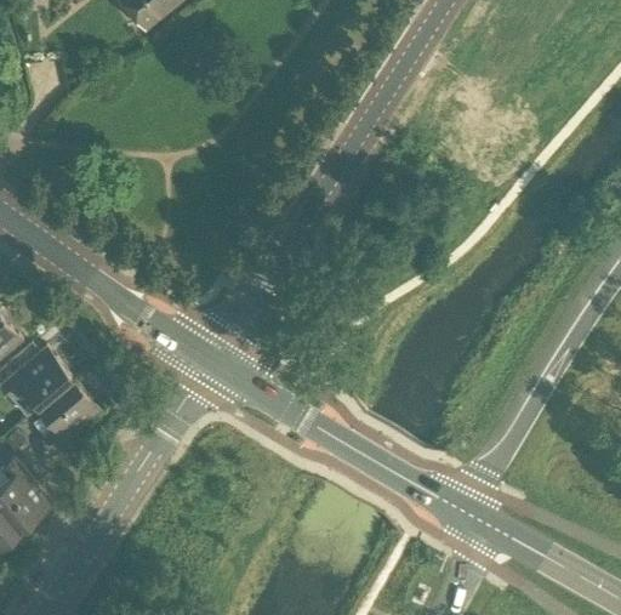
[(114,0),(144,34),(184,0),(114,0)]
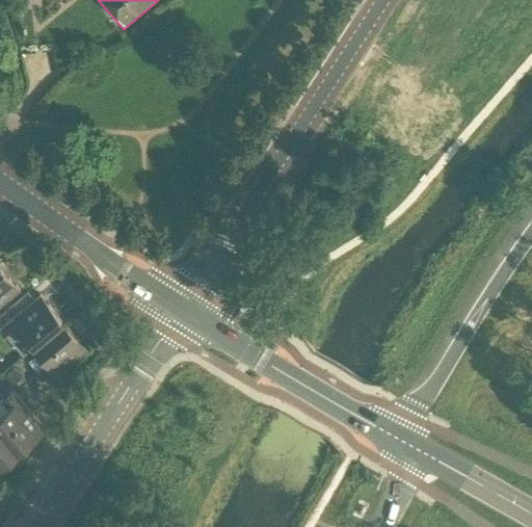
[(0,273),(0,311),(19,296),(0,273)]
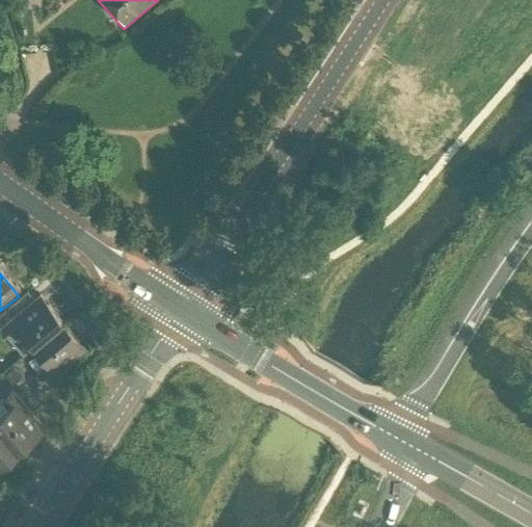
[(32,352),(62,327),(38,299),(0,332),(0,334),(9,345),(20,337),(32,352)]
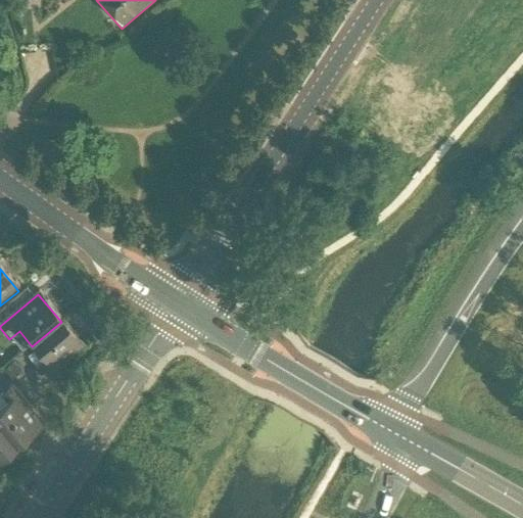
[(61,322),(32,346),(46,363),(37,371),(46,382),(85,349),(61,322)]
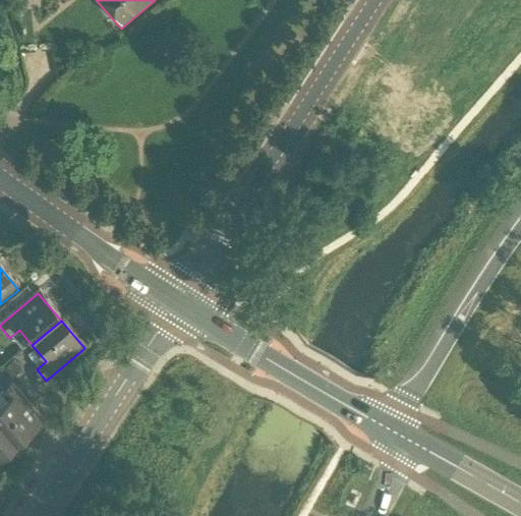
[(5,371),(12,381),(21,373),(13,363),(5,371)]
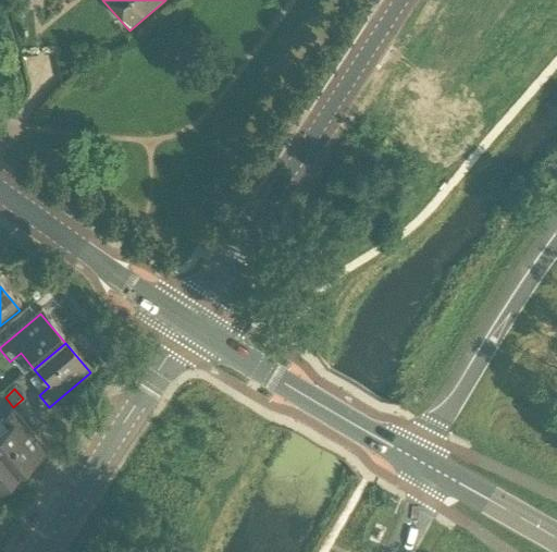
[(47,455),(12,413),(0,424),(8,432),(0,439),(0,458),(17,479),(47,455)]
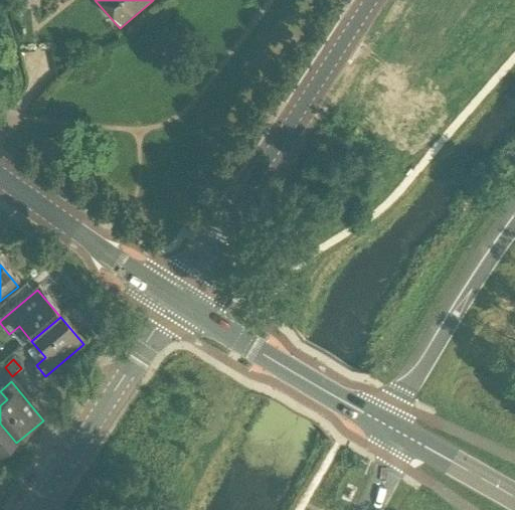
[(0,456),(16,443),(0,423),(0,456)]
